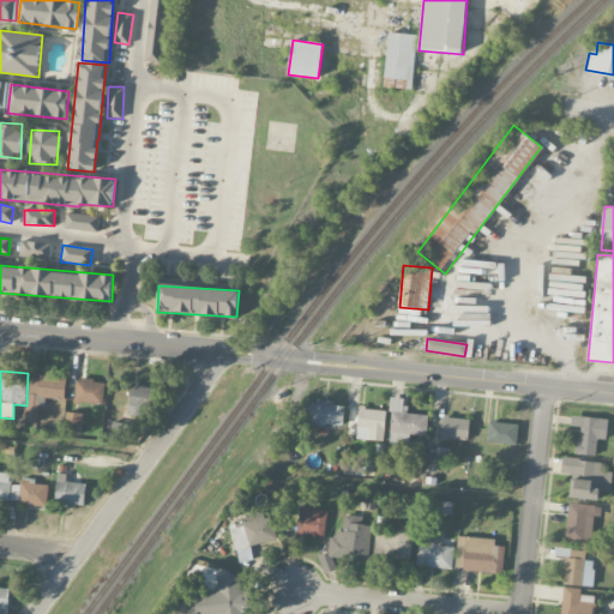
[(65,399),(66,378),(29,375),(26,422),(40,422),(41,398),(65,399)]
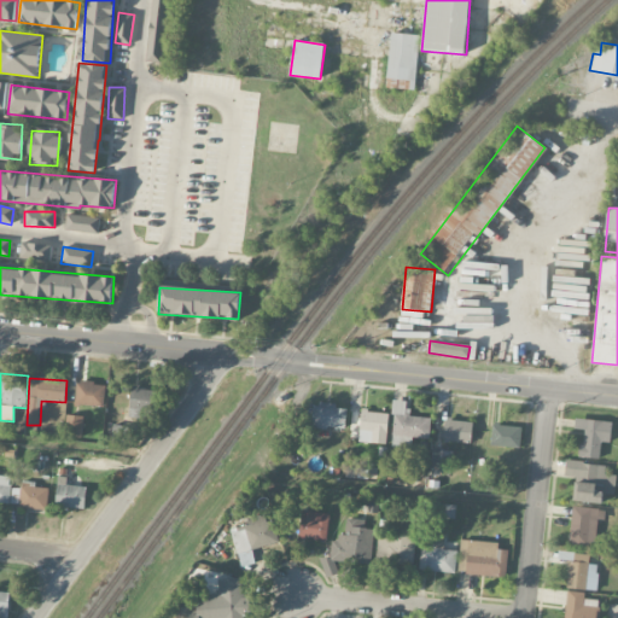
[(105,383),(76,382),(75,404),(105,407),(105,383)]
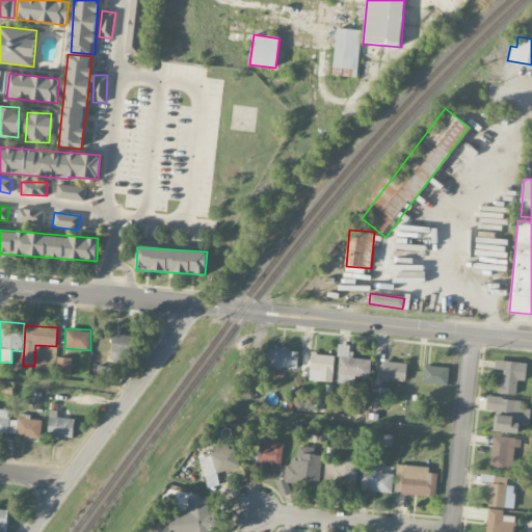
[(134,361),(136,336),(113,334),(111,358),(134,361)]
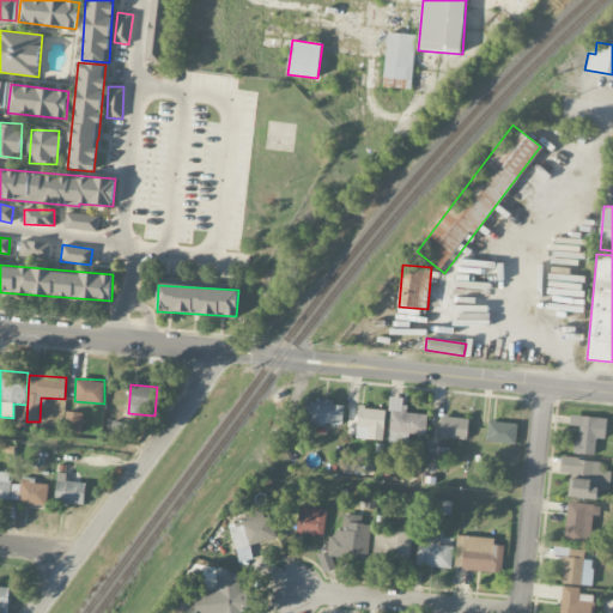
[(428,414),(404,413),(405,398),(390,398),(388,443),(408,444),(410,435),(426,436),(428,414)]
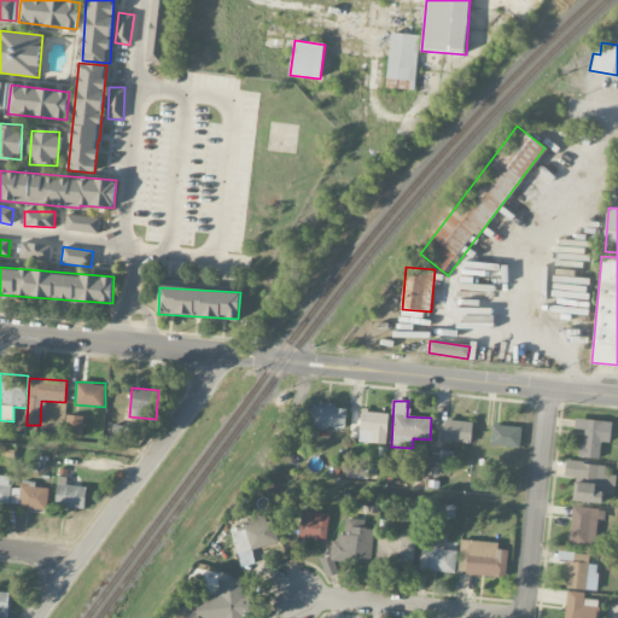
[(314,403),(312,427),(345,430),(347,409),(336,408),(337,404),(314,403)]
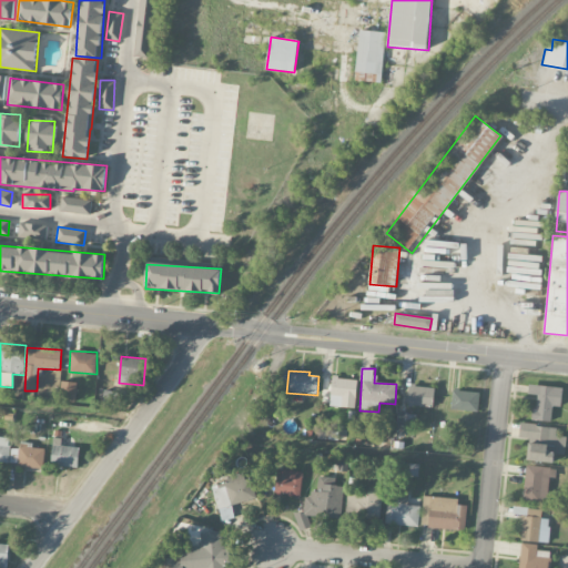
[(357,381),(333,377),(330,406),(354,408),(357,381)]
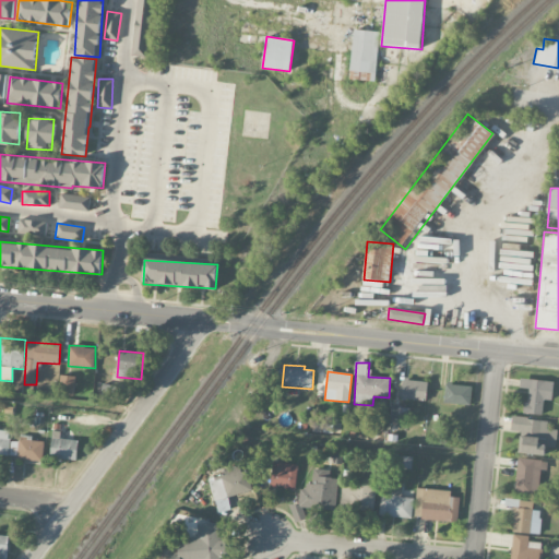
[(75,376),(59,376),(59,395),(74,395),(75,376)]
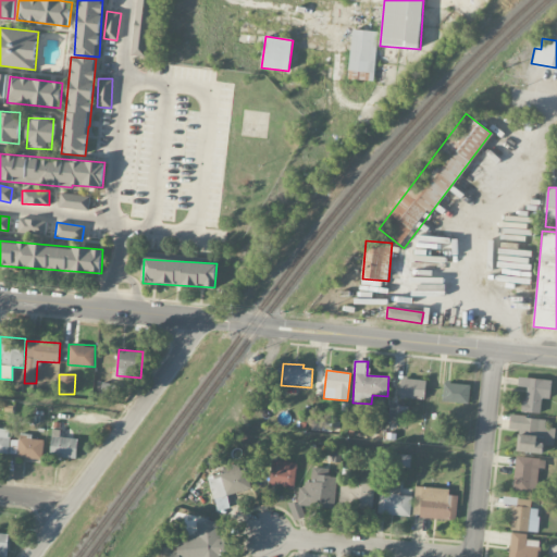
[(543,397),(549,398),(552,380),(518,375),(517,385),(527,386),(525,400),(521,400),(520,410),(541,413),(543,397)]
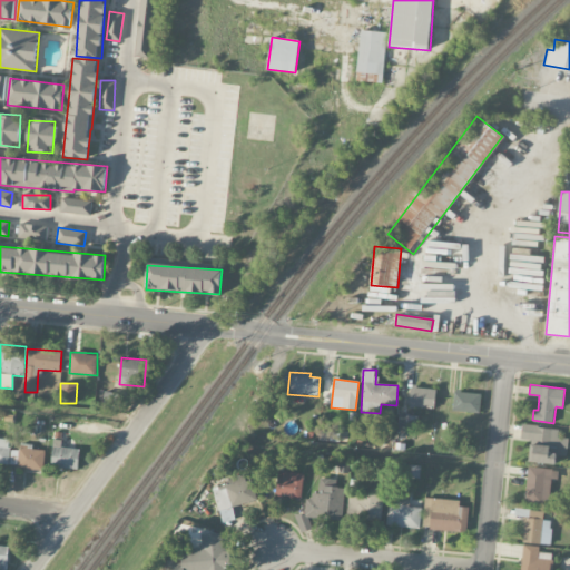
[(436,389),(410,387),(409,408),(435,409),(436,389)]
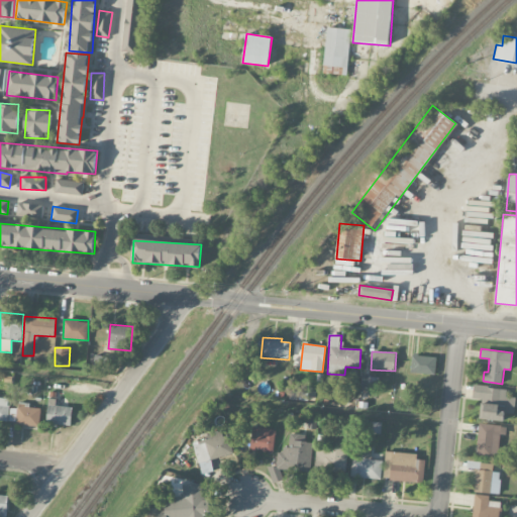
[(106,373),(108,356),(95,355),(93,372),(106,373)]
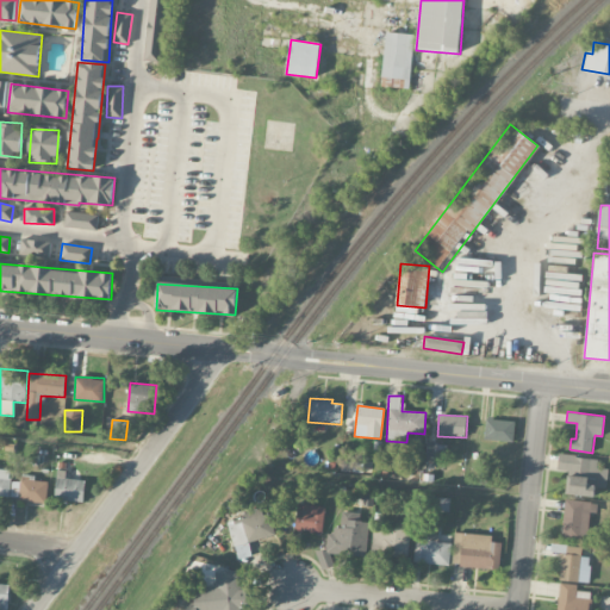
[(514,442),(515,421),(486,419),(485,441),(514,442)]
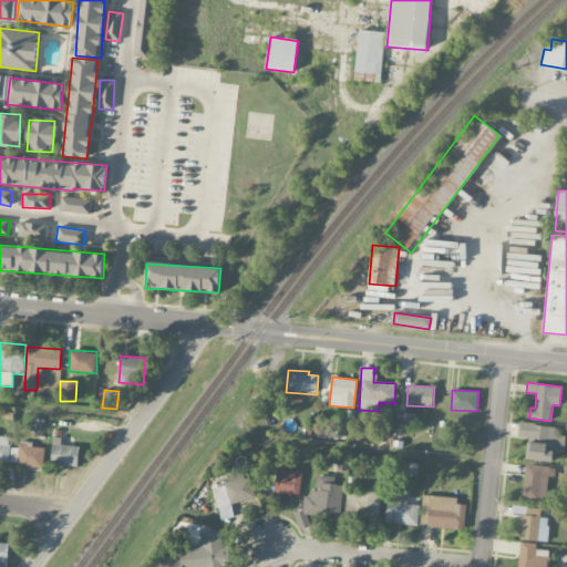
[(405,424),(414,424),(415,413),(395,412),(394,436),(405,436),(405,424)]
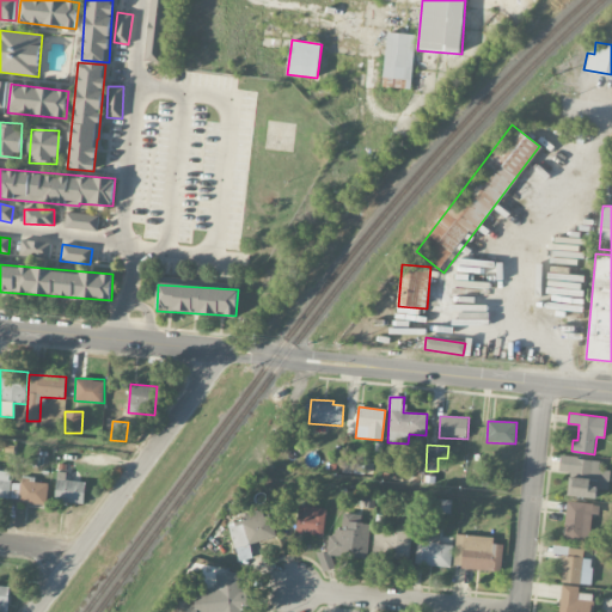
[(603,459),(560,456),(558,471),(568,472),(565,495),(598,497),(600,479),(601,479),(603,459)]
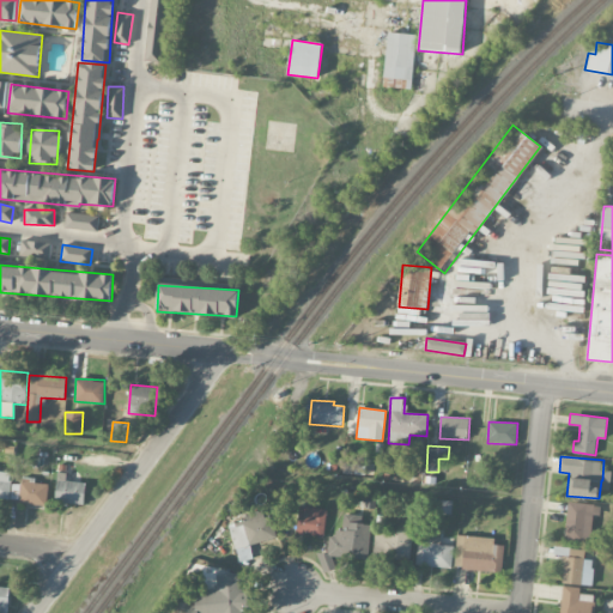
[(48,484),(36,484),(36,479),(22,478),(20,485),(10,484),(10,473),(0,472),(0,499),(48,503),(48,484)]
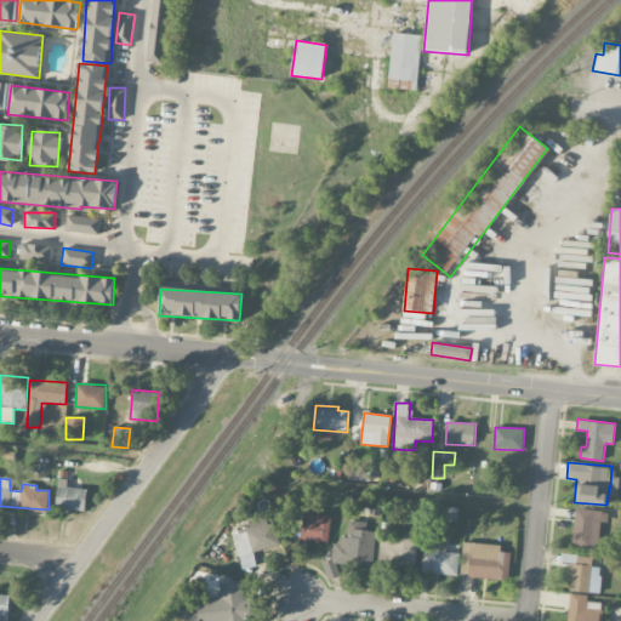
[(86,511),(86,489),(67,488),(68,479),(58,479),(57,510),(86,511)]
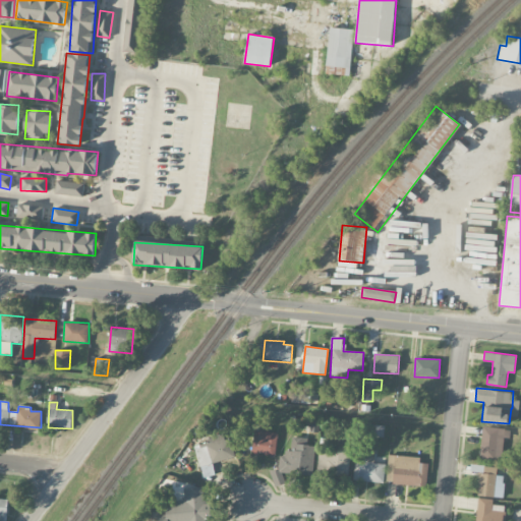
[(510,438),(510,428),(480,427),(479,459),(503,459),(504,438),(510,438)]
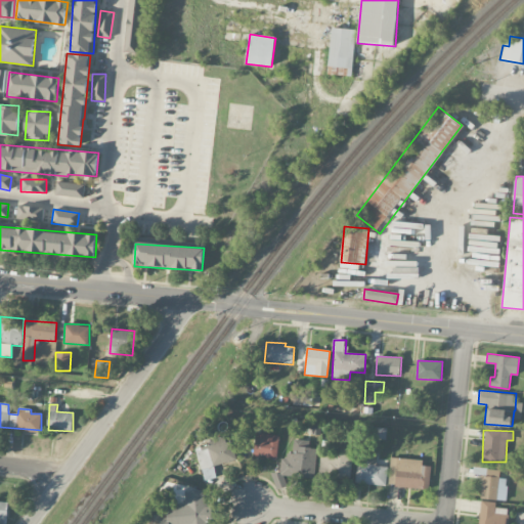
[(276,460),(278,435),(255,433),(253,457),(276,460)]
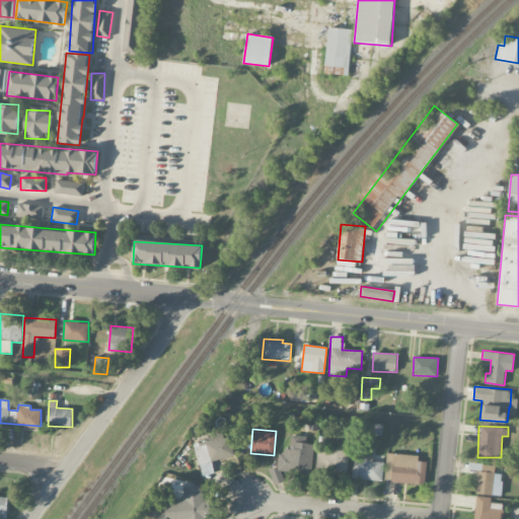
[(232,457),(226,431),(208,436),(209,441),(195,444),(202,474),(206,473),(204,464),(232,457)]
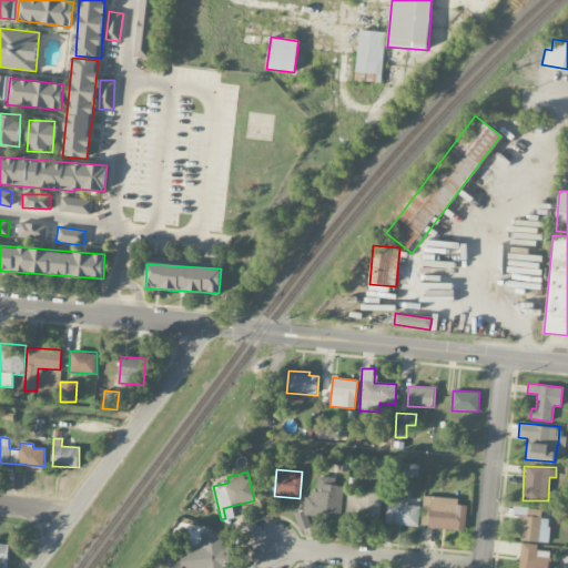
[(342,519),(344,486),(335,486),(335,477),(318,476),(317,492),(306,492),(305,516),(298,516),(297,528),(307,529),(308,517),(342,519)]
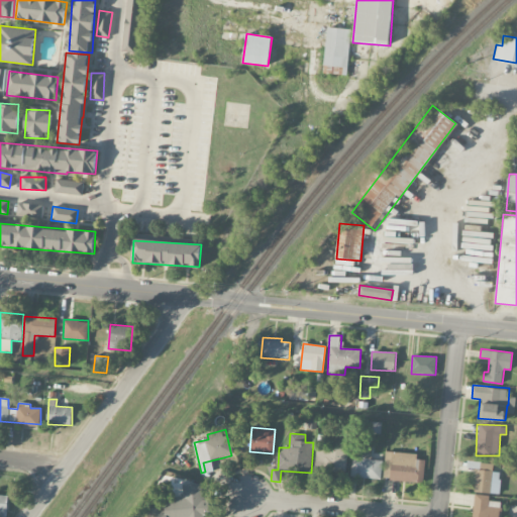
[(346,475),(347,448),(315,447),(314,474),(346,475)]
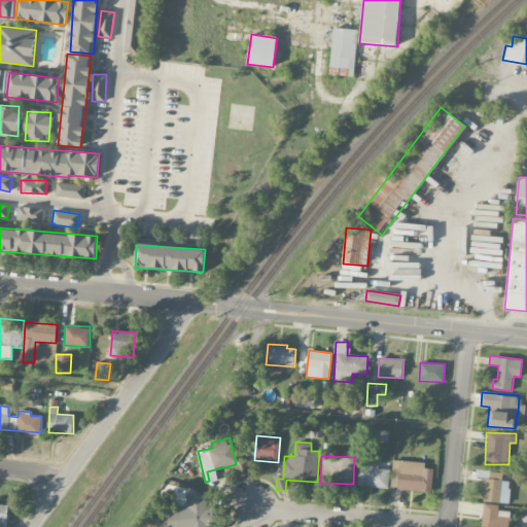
[(425,463),(392,460),(390,489),(431,492),(433,469),(425,468),(425,463)]
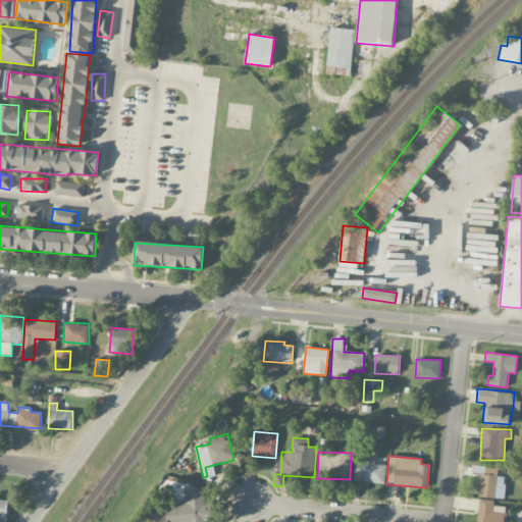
[(375,459),(356,458),(355,482),(385,483),(385,465),(375,465),(375,459)]
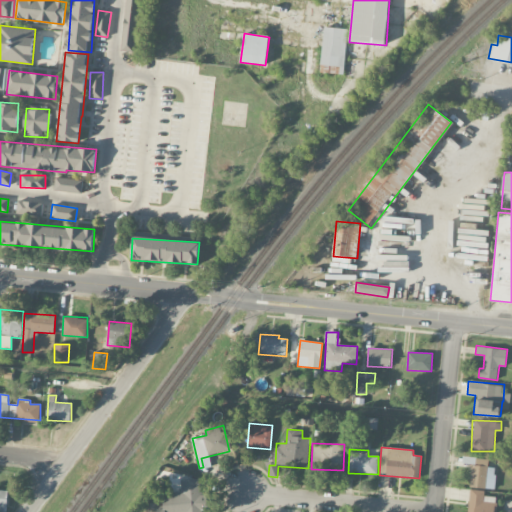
[(163,493),(164,506),(155,506),(155,511),(201,511),(202,506),(207,505),(206,494),(201,495),(200,479),(181,480),(182,492),(163,493)]
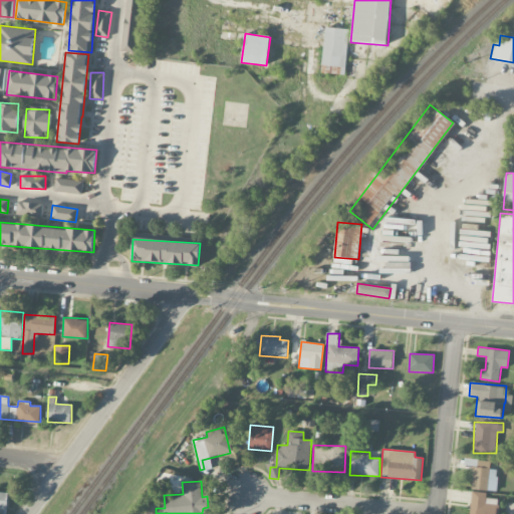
[(497,513),(499,499),(486,497),(487,492),(472,491),(469,513),(497,513)]
